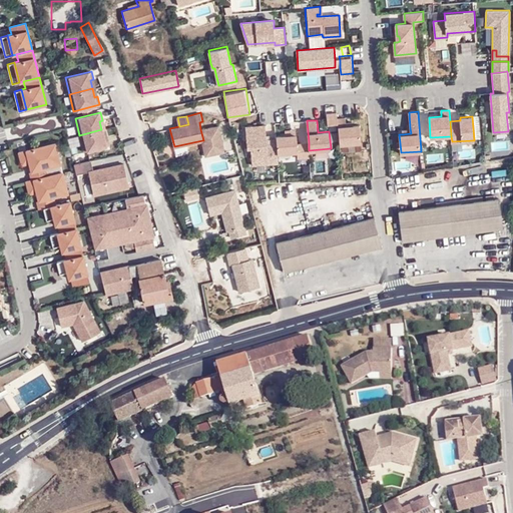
[(346,120),(338,120),(341,146),(362,144),(360,127),(354,127),(347,128),(347,124),(346,120)]
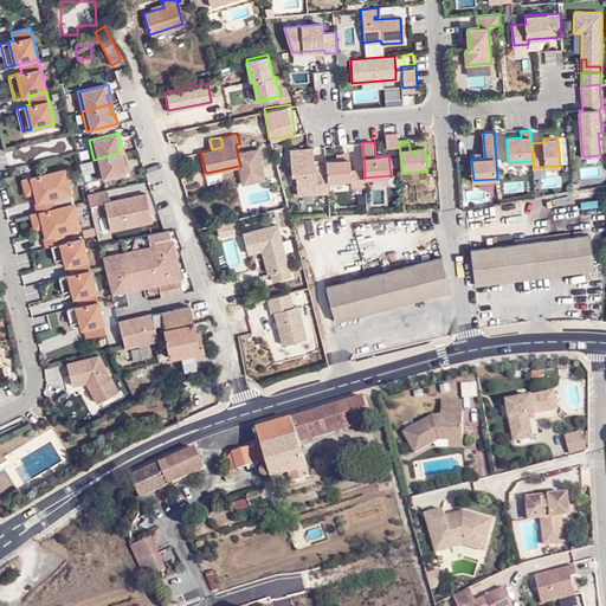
[(290,149),(292,174),(297,174),(298,194),(329,192),(328,180),(327,163),(315,163),(315,159),(314,147),(290,149)]
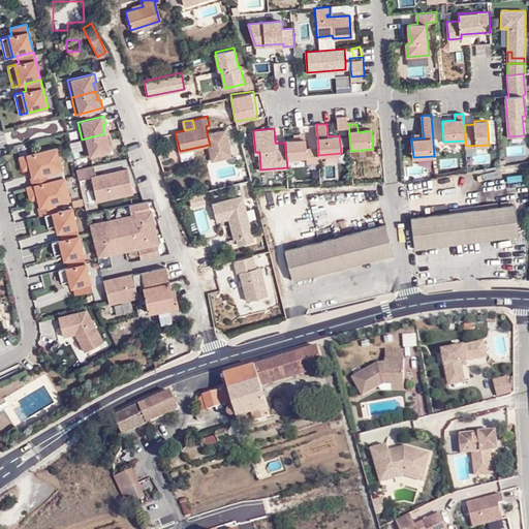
[(212,159),(231,154),(226,129),(207,133),(210,145),(209,145),(212,159)]
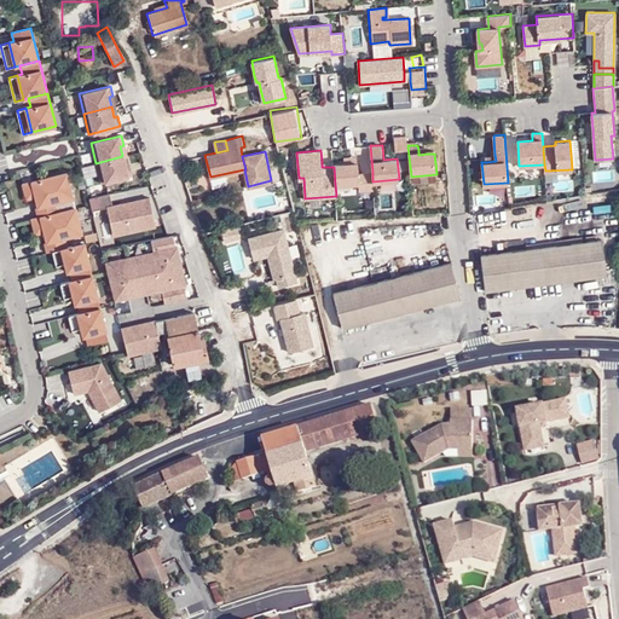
[(122,156),(96,163),(100,183),(131,175),(128,166),(125,166),(122,156)]
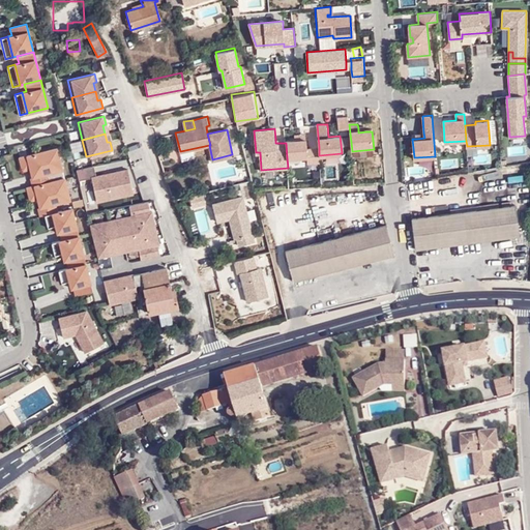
[(319,147),(307,148),(306,139),(286,140),(287,157),(307,156),(307,163),(320,162),(319,155),(319,147)]
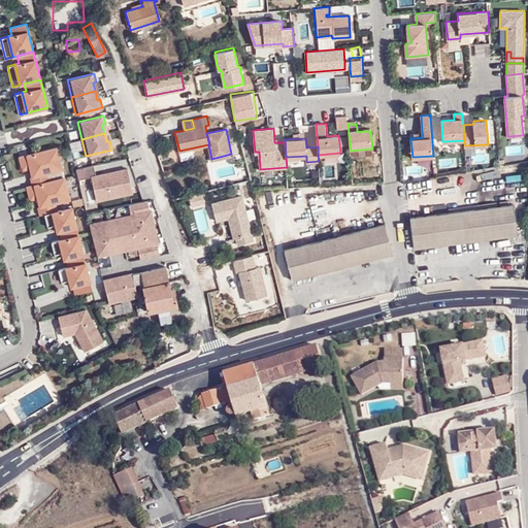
[(523,145),(507,145),(507,155),(523,155),(523,145)]
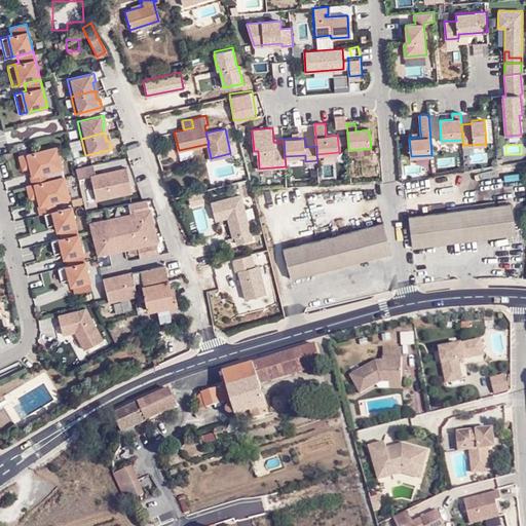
[(47,172),(61,168),(57,146),(27,153),(29,165),(31,175),(30,175),(31,183),(33,183),(48,179),(47,172)]
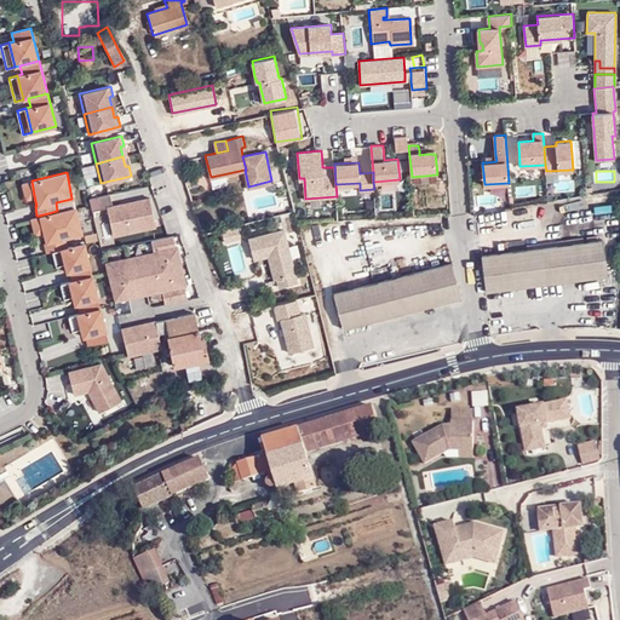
[(544,179),(515,179),(515,199),(544,197),(544,179)]
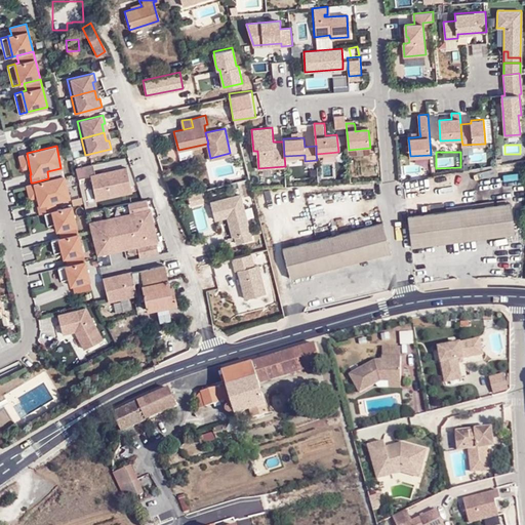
[(29,165),(27,153),(18,154),(22,166),(29,165)]
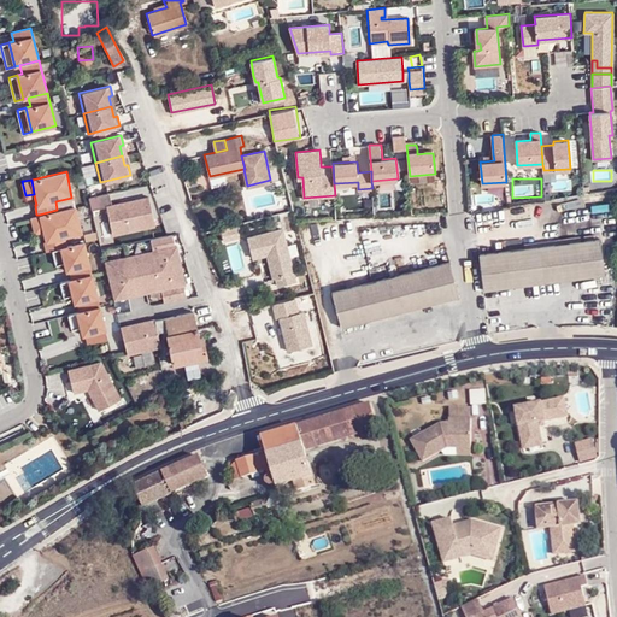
[(112,207),(109,193),(88,198),(92,211),(105,209),(111,235),(154,225),(148,199),(112,207)]
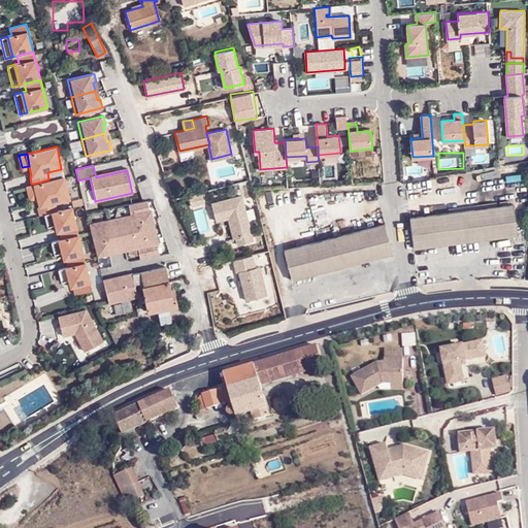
[(63,176),(61,169),(47,172),(48,179),(63,176)]
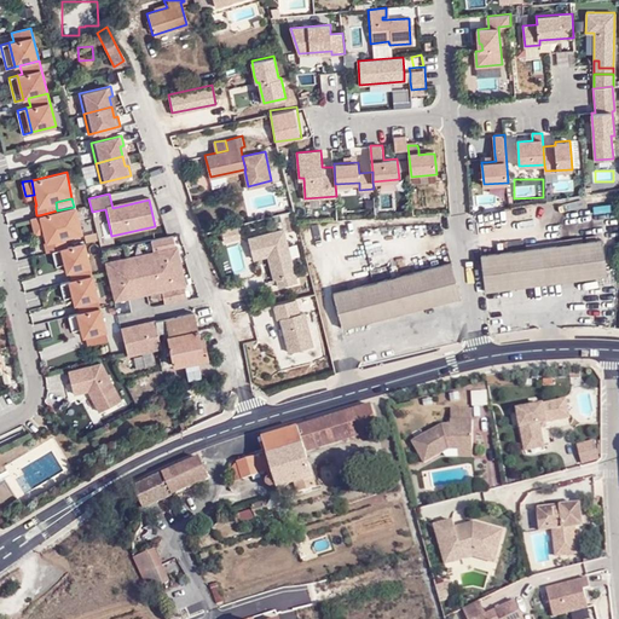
[(567,202),(537,206),(539,220),(568,217),(567,202)]
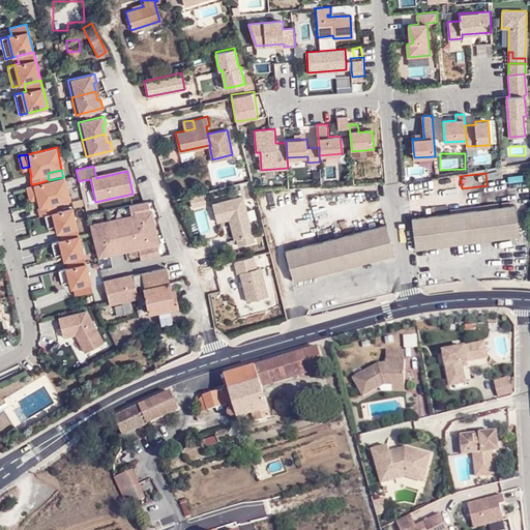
[(54,203),(68,200),(63,177),(49,180),(33,184),(36,197),(38,206),(36,206),(38,214),(56,211),(54,203)]
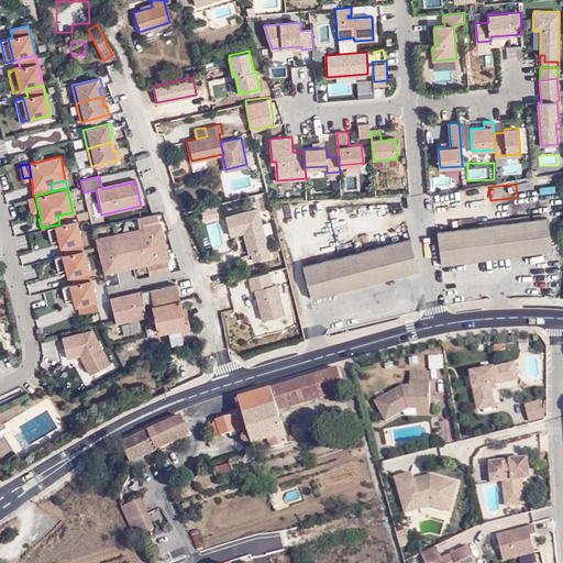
[(39,209),(35,196),(33,196),(28,197),(30,211),(39,209)]
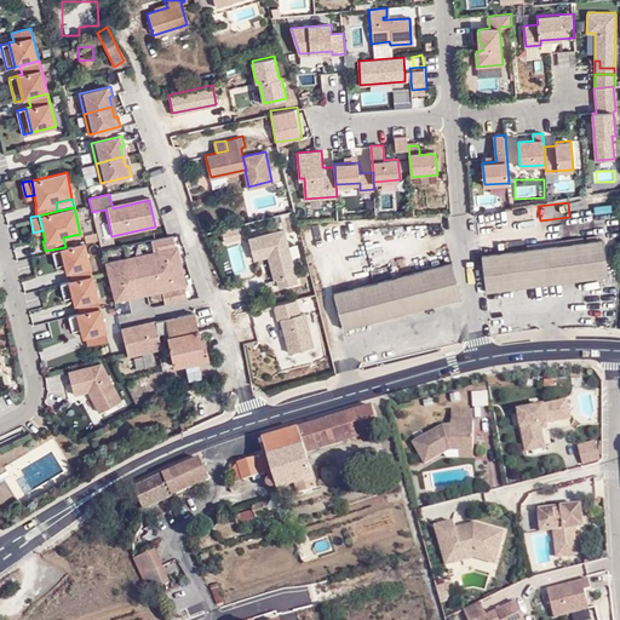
[(244,235),(240,224),(224,228),(227,240),(244,235)]
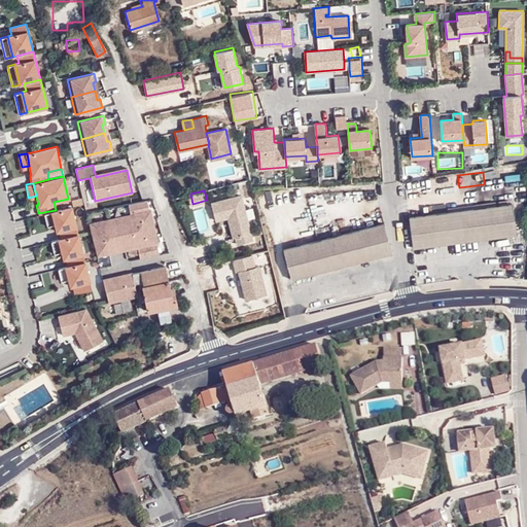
[(239,243),(253,239),(242,194),(212,202),(216,219),(230,216),(230,218),(233,217),(234,221),(231,221),(235,237),(237,236),(239,243)]
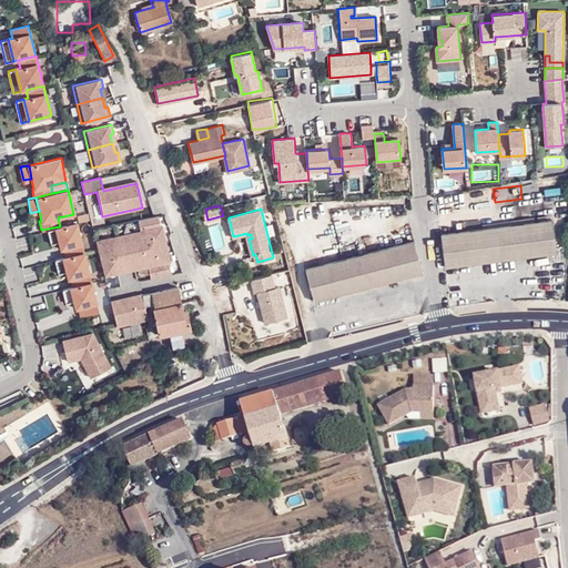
[(142,230),(95,240),(104,275),(118,273),(118,267),(125,266),(133,264),(134,270),(149,266),(151,279),(172,274),(169,262),(173,261),(174,261),(166,224),(162,225),(160,215),(140,220),(142,230)]
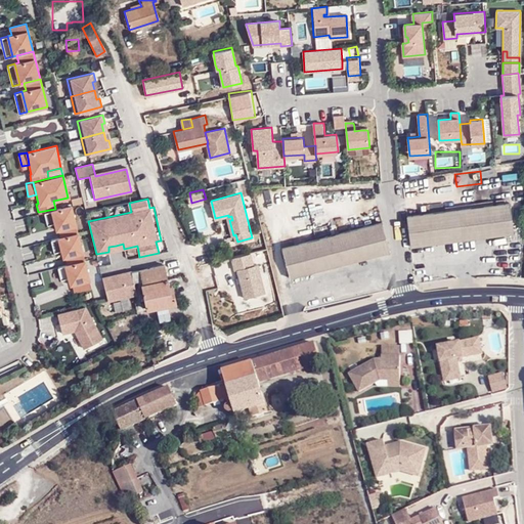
[(509,201),(406,215),(410,246),(514,232),(509,201)]
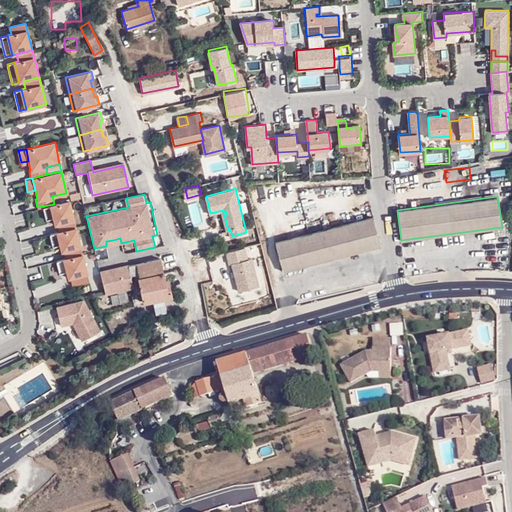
[(70,201),(51,205),(54,218),(55,225),(57,224),(59,233),(76,229),(70,201)]
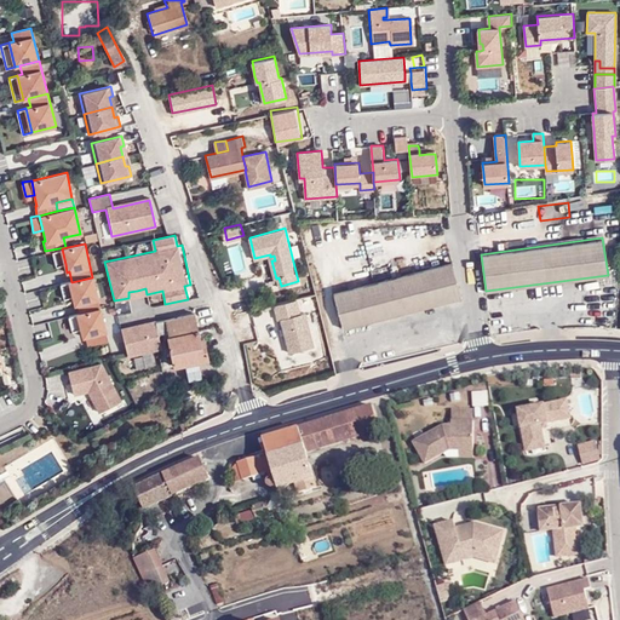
[(62,248),(53,251),(56,265),(65,264),(62,248)]
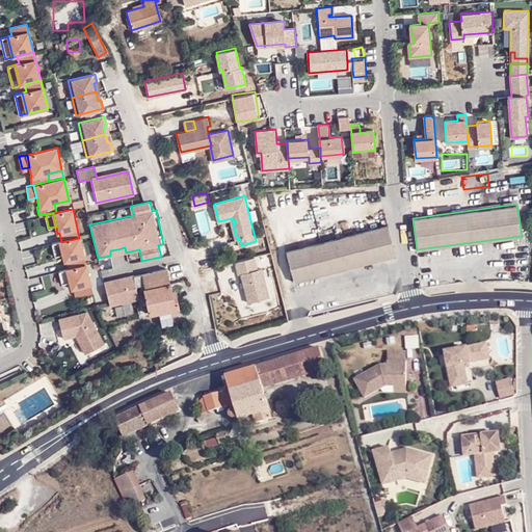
[(388,224),(287,250),(295,282),(396,255),(388,224)]
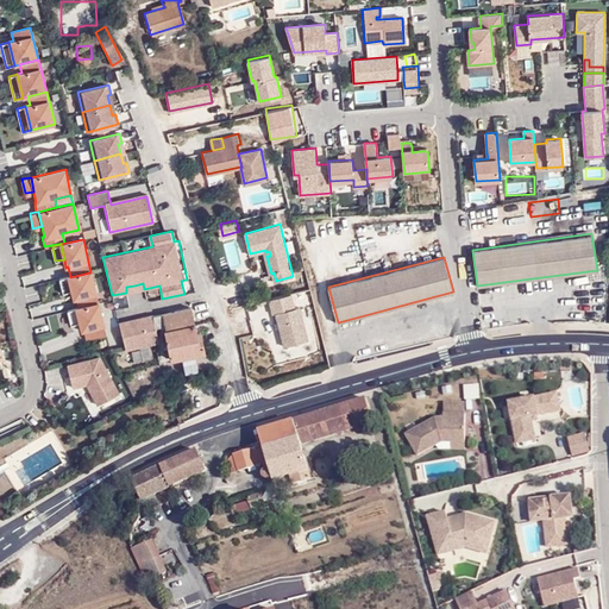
[(70,277),(68,277),(71,292),(74,300),(75,300),(77,309),(99,305),(90,272),(70,277)]
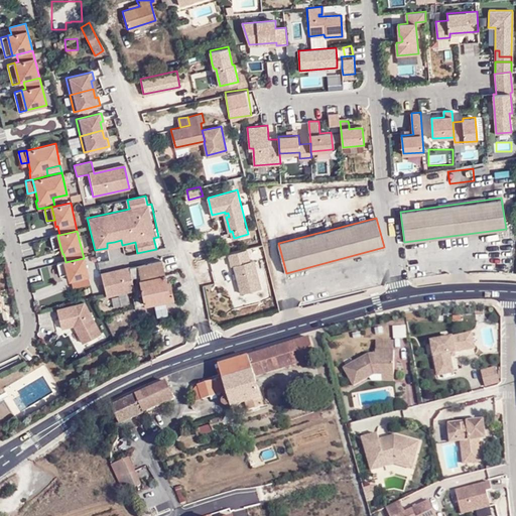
[(57,235),(50,237),(53,249),(60,247),(57,235)]
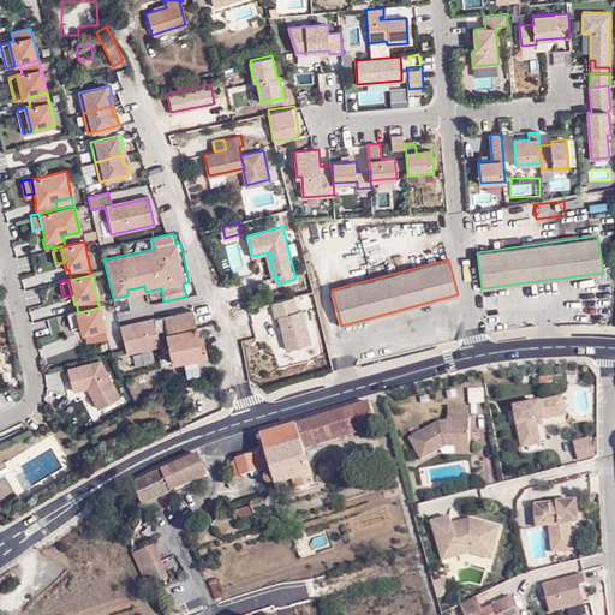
[(78,312),(77,314),(79,328),(82,336),(83,336),(85,346),(107,341),(100,308),(78,312)]
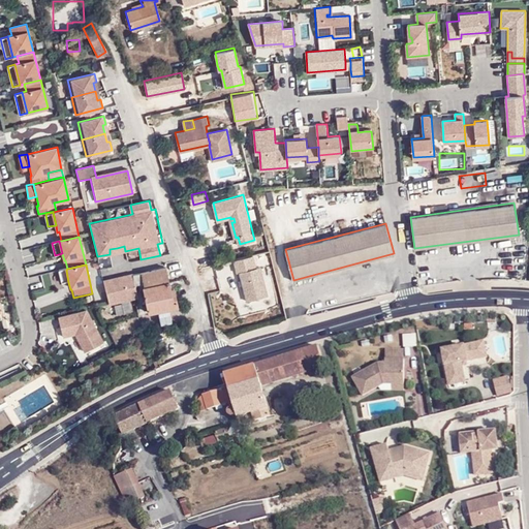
[(269,294),(261,266),(241,271),(248,300),(269,294)]
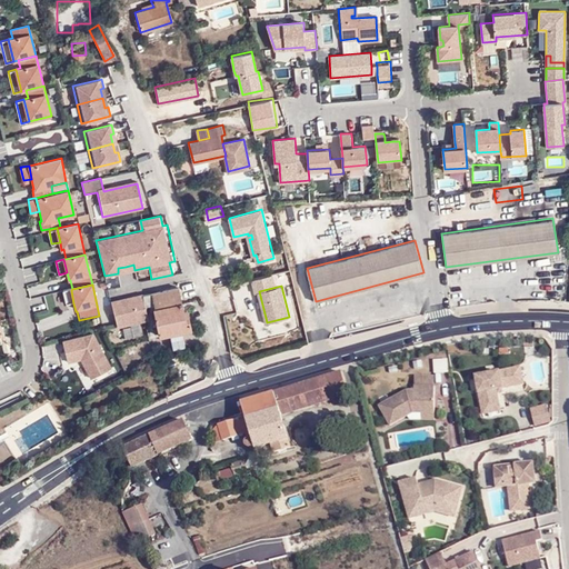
[(146,307),(153,305),(160,336),(192,329),(186,301),(181,301),(178,287),(143,295),(146,307)]
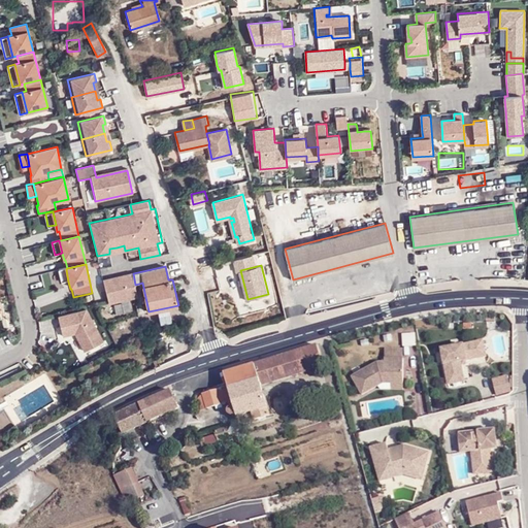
[(66,269),(58,270),(61,284),(68,282),(66,269)]
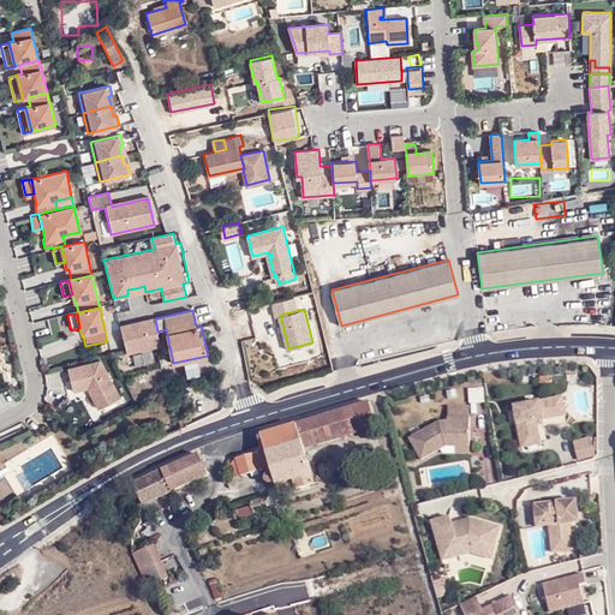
[(127,352),(155,346),(150,318),(144,320),(145,324),(141,326),(139,321),(120,326),(127,352)]
